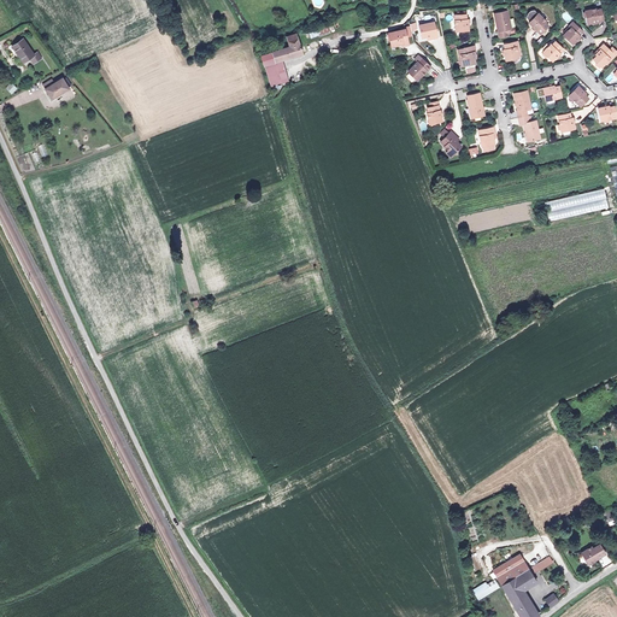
[(593,10),(593,9),(583,10),(586,23),(601,19),(599,9),(593,10)]
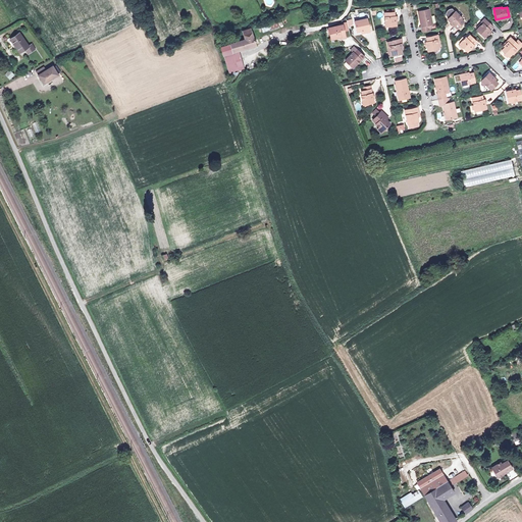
[(450,22),(453,25),(456,29),(463,21),(460,18),(461,18),(454,11),(451,9),(449,9),(445,12),(445,15),(448,18),(447,19),(450,22)]
